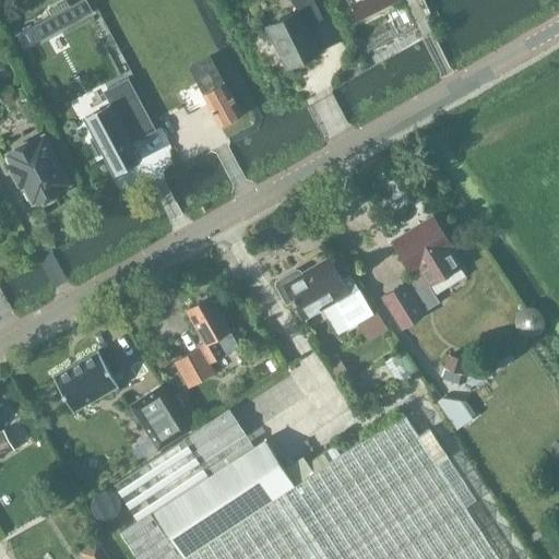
[(86,0),(81,0),(34,25),(42,39),(94,12),(86,0)]
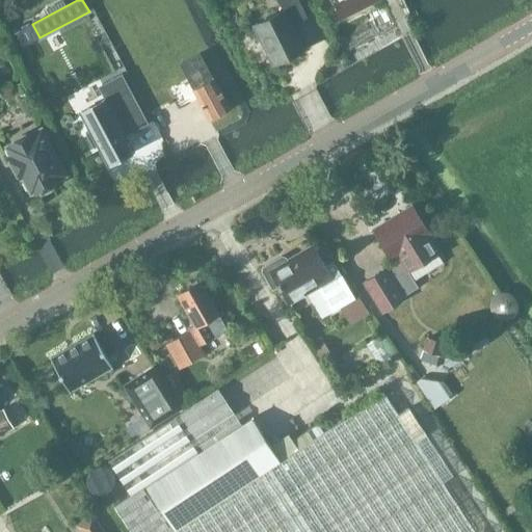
[(292,26),(308,18),(298,0),(277,0),(284,11),(255,26),(274,65),(304,50),(292,26)]
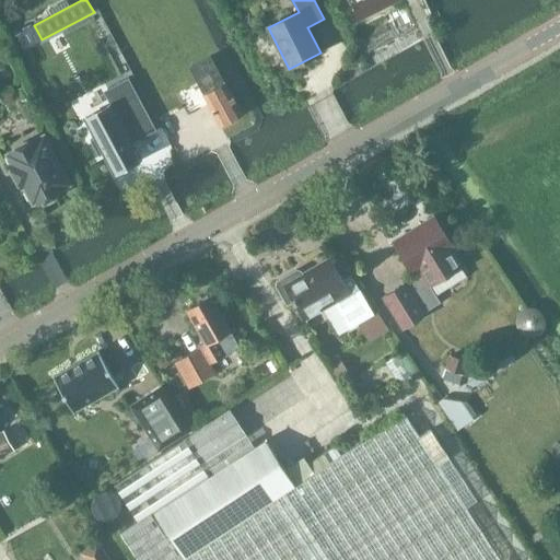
[(349,0),(359,20),(397,0),(349,0)]
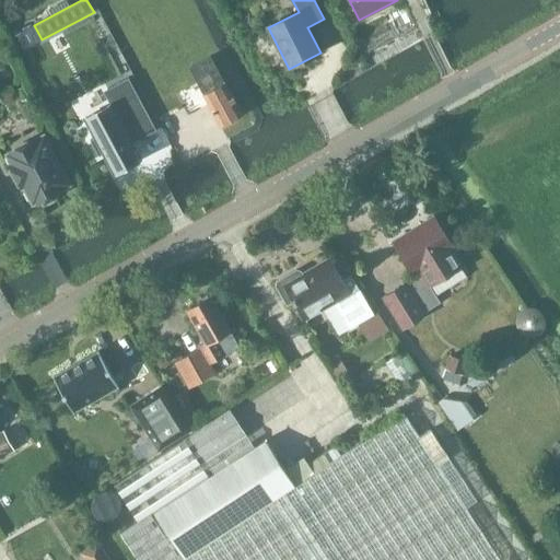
[(202,41),(182,51),(188,65),(210,53),(202,41)]
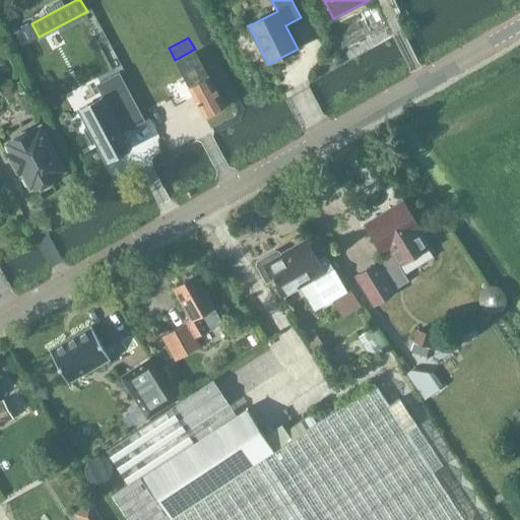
[(198,56),(178,67),(205,118),(225,107),(198,56)]
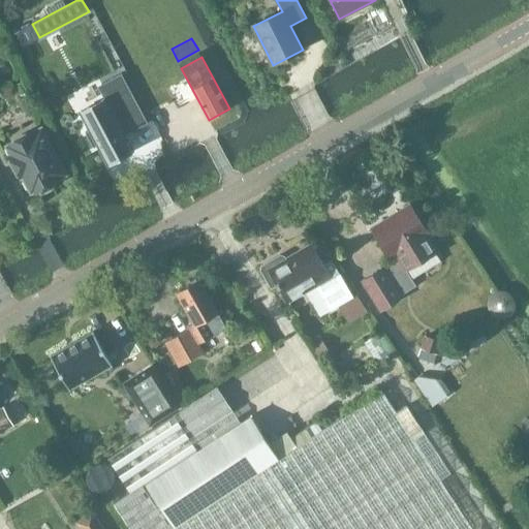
[(81,112),(90,129),(85,132),(93,148),(99,145),(109,163),(132,150),(124,135),(148,123),(122,73),(101,84),(109,97),(81,112)]
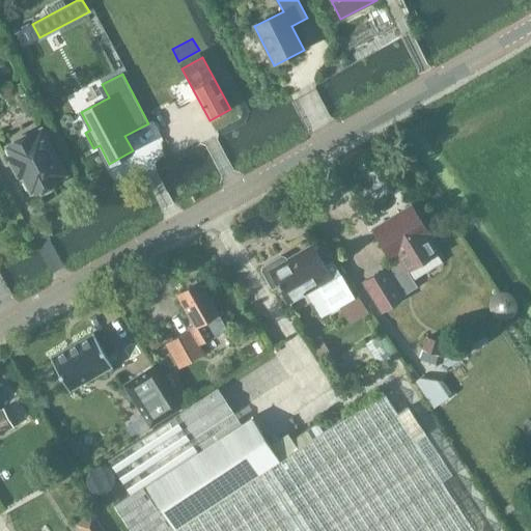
[(20,177),(22,175),(31,193),(36,191),(37,193),(40,191),(44,192),(51,189),(52,186),(55,184),(54,182),(65,175),(49,143),(53,142),(47,132),(44,134),(42,129),(30,135),(29,133),(11,142),(12,144),(7,147),(14,158),(10,159),(20,177)]
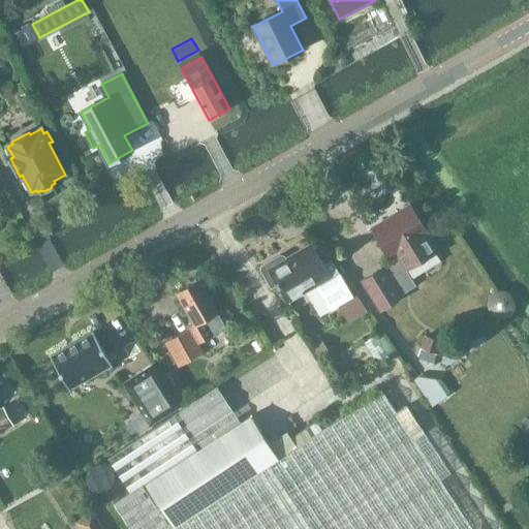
[(428,232),(410,203),(371,227),(393,262),(383,268),(382,267),(362,279),(379,309),(401,296),(400,294),(415,284),(406,269),(436,250),(427,235),(428,232)]
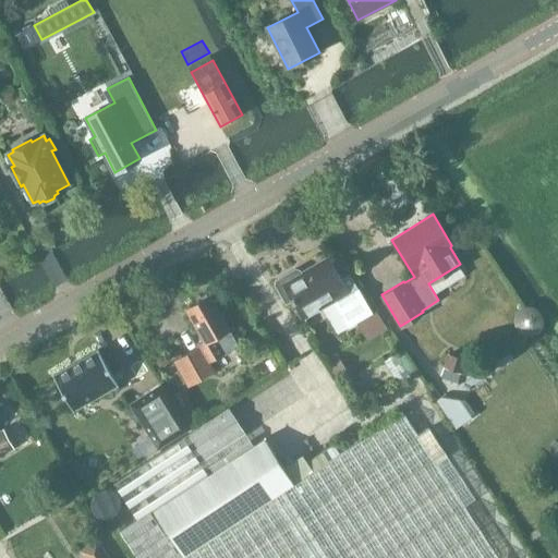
[(275,279),(275,282),(286,301),(290,298),(292,302),(293,301),(303,316),(332,299),(348,326),(372,313),(350,273),(341,277),(328,255),(300,273),(298,268),(294,267),(275,279)]
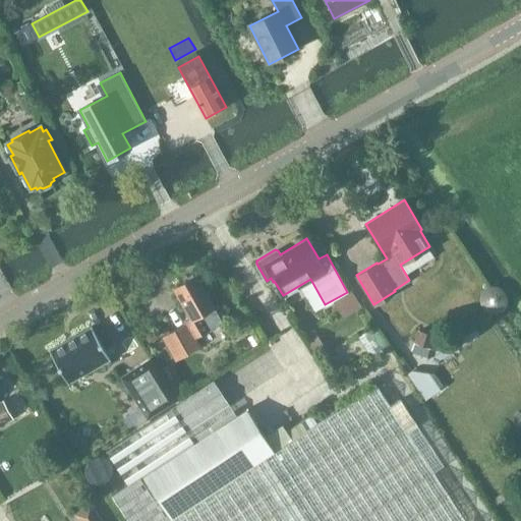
[(196,276),(174,289),(190,317),(184,322),(186,325),(163,338),(176,360),(199,347),(195,339),(223,324),(215,310),(216,309),(196,276)]
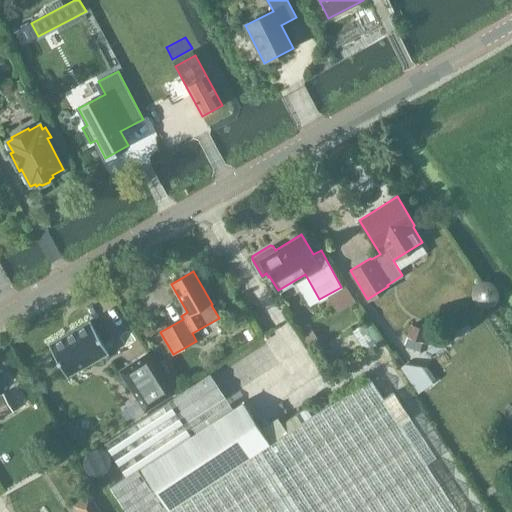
[(408,320),(402,343),(419,348),(425,325),(408,320)]
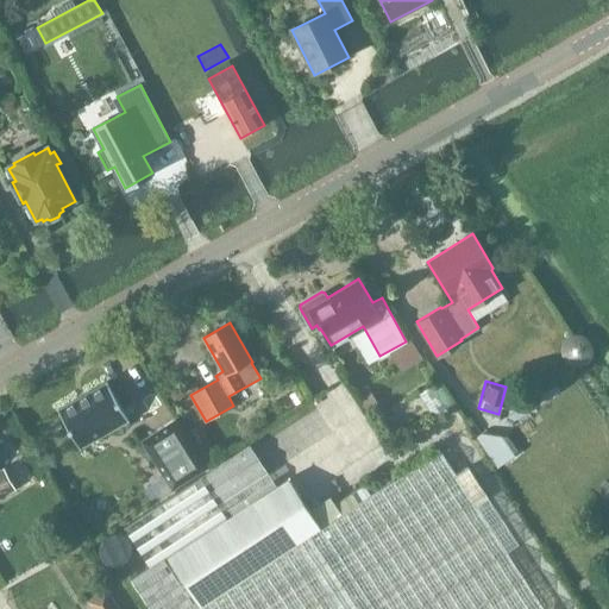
[(428,413),(449,406),(440,382),(420,389),(428,413)]
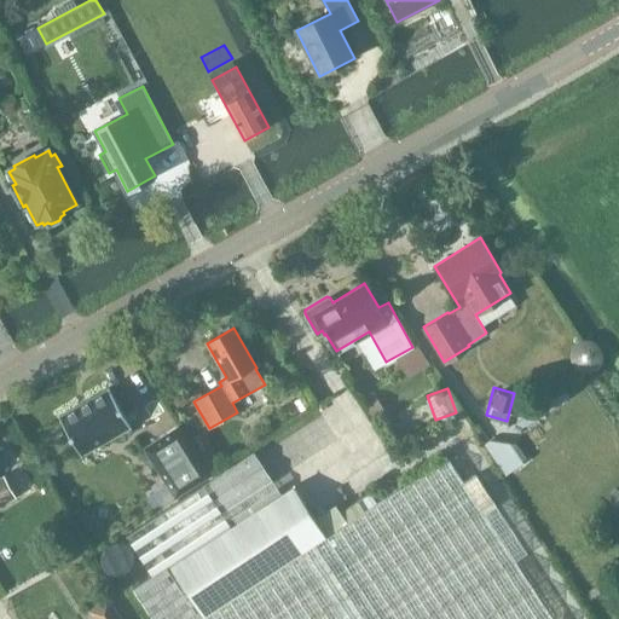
[(110,389),(59,417),(81,456),(131,427),(110,389)]
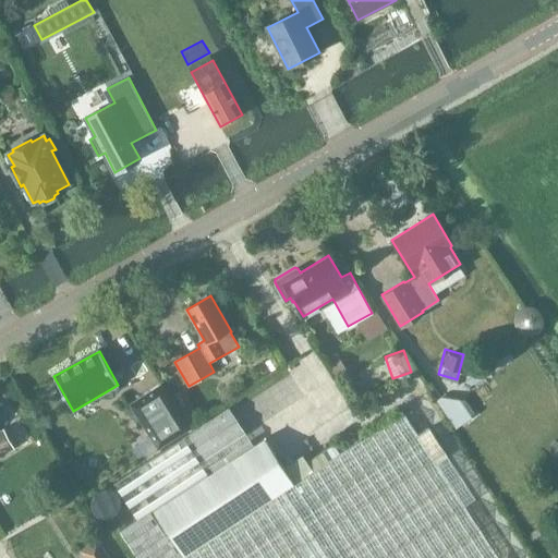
[(161,384),(130,404),(158,448),(190,428),(161,384)]
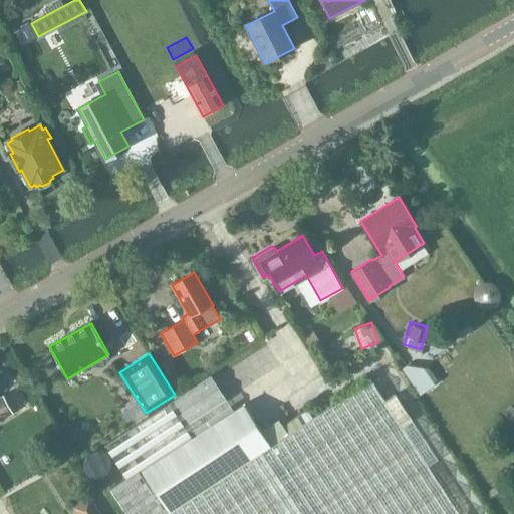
[(212,376),(104,446),(125,478),(143,467),(144,469),(234,411),(212,376)]
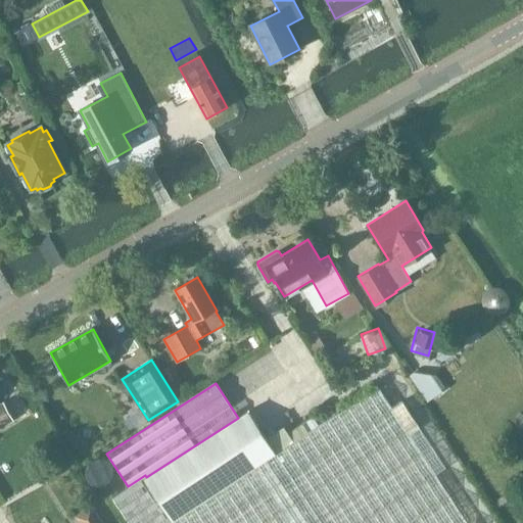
[(470,522),(380,385),(277,452),(174,520),(146,477),(145,475),(128,486),(113,495),(131,522),(470,522)]
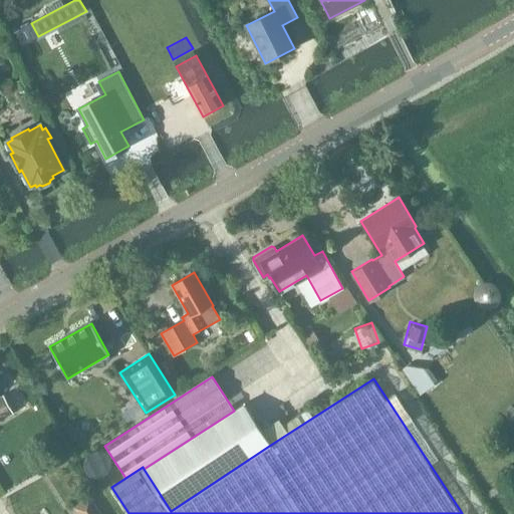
[(0,420),(3,418),(3,417),(11,413),(12,409),(6,400),(2,399),(0,399),(0,420)]
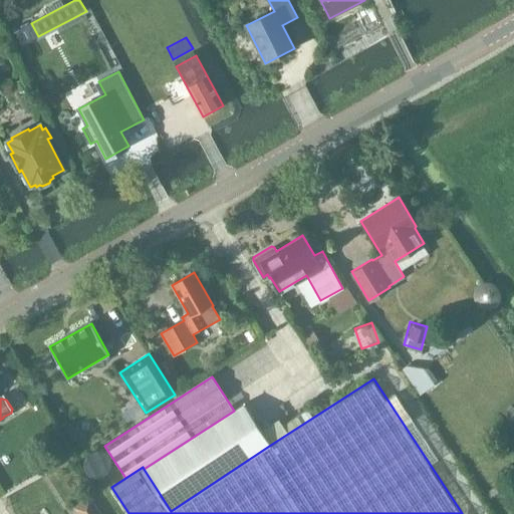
[(234,411),(144,469),(171,511),(272,444),(245,403),(234,411)]
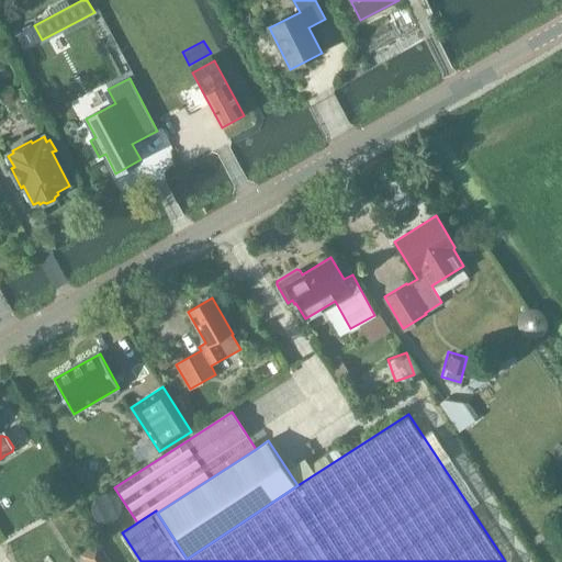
[(107,561),(97,546),(82,555),(87,561),(107,561)]
